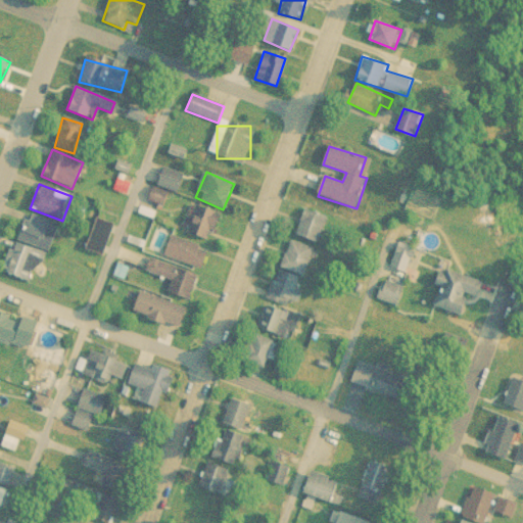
[(221,215),(188,202),(179,229),(211,240),(221,215)]
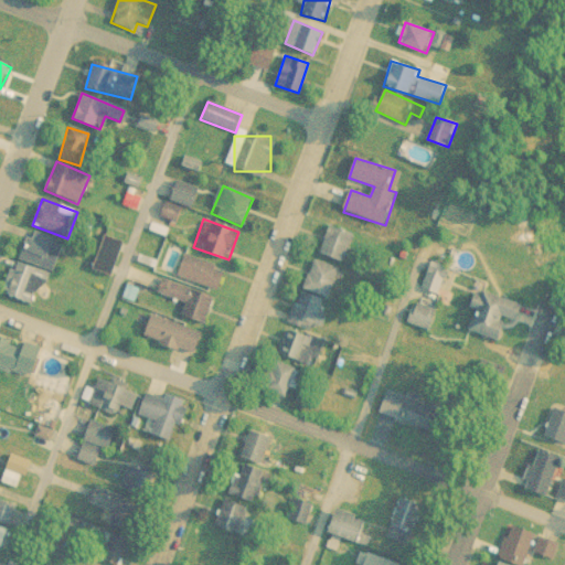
[(319,254),(345,263),(355,235),(329,225),(319,254)]
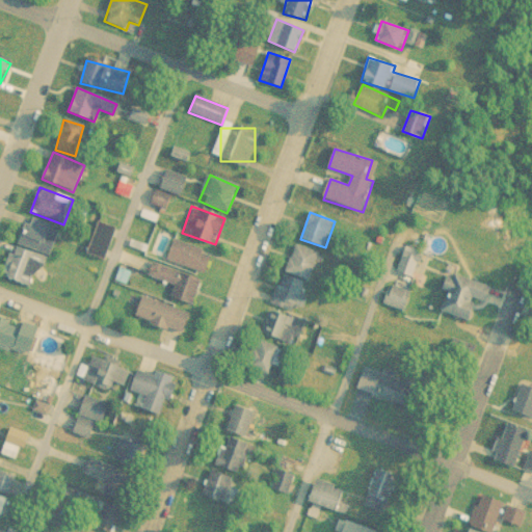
[(17,246),(6,278),(34,288),(46,257),(50,258),(59,230),(28,218),(19,246),(17,246)]
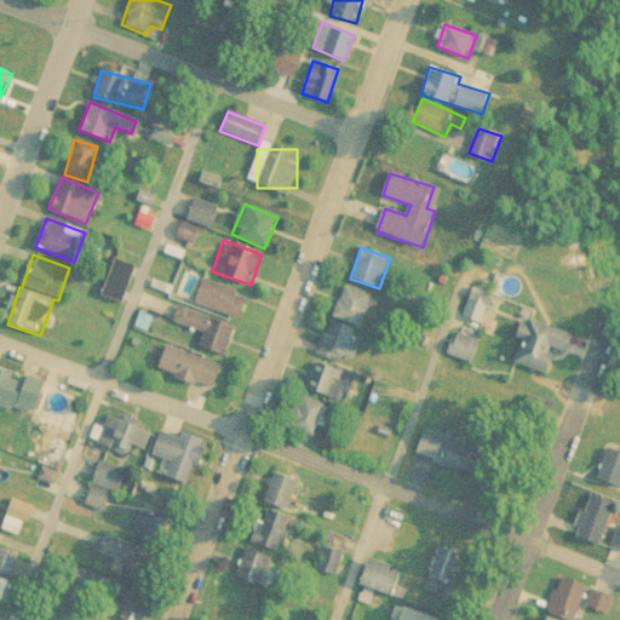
[(108,287),(125,293),(133,267),(116,262),(108,287)]
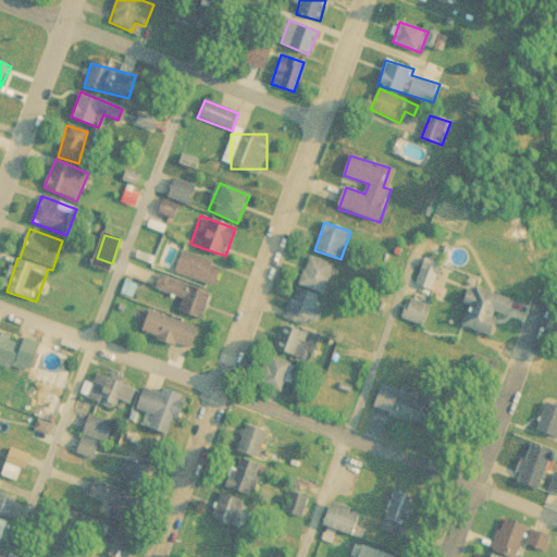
[(214,287),(222,265),(182,251),(174,273),(214,287)]
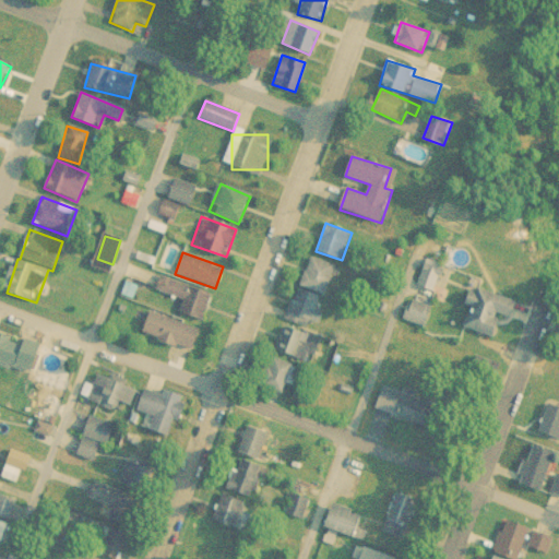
[(300,286),(326,296),(336,266),(311,258),(300,286)]
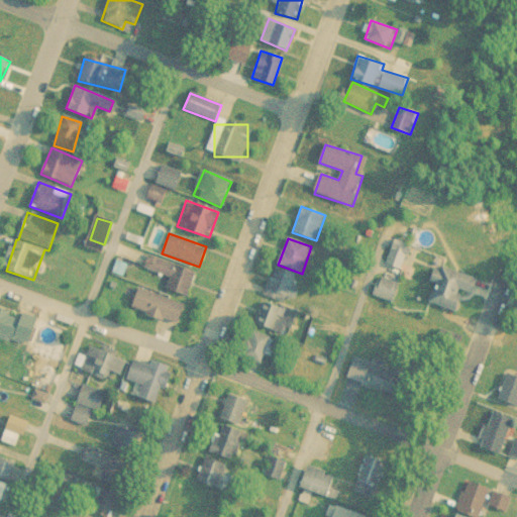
[(412,247),(395,239),(384,264),(401,272),(412,247)]
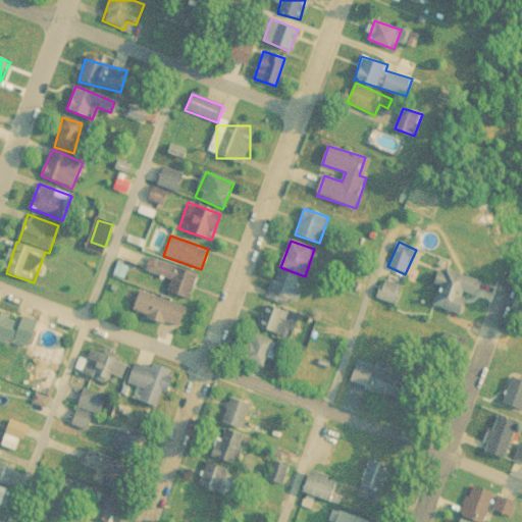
[(171,281),(167,293),(189,300),(198,275),(151,259),(146,272),(171,281)]
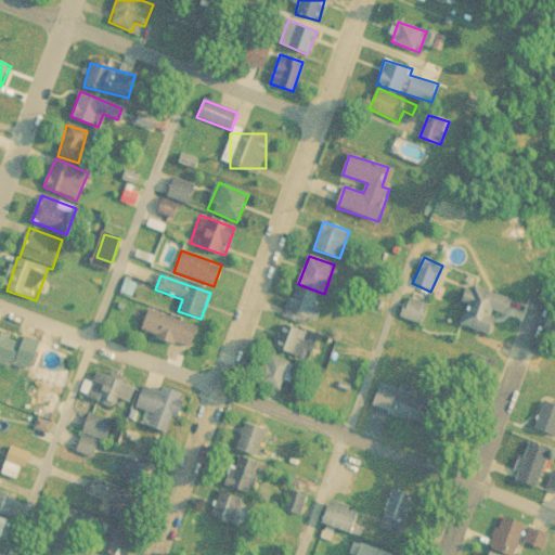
[(510,318),(516,302),(473,286),(459,325),(491,337),(500,313),(510,318)]
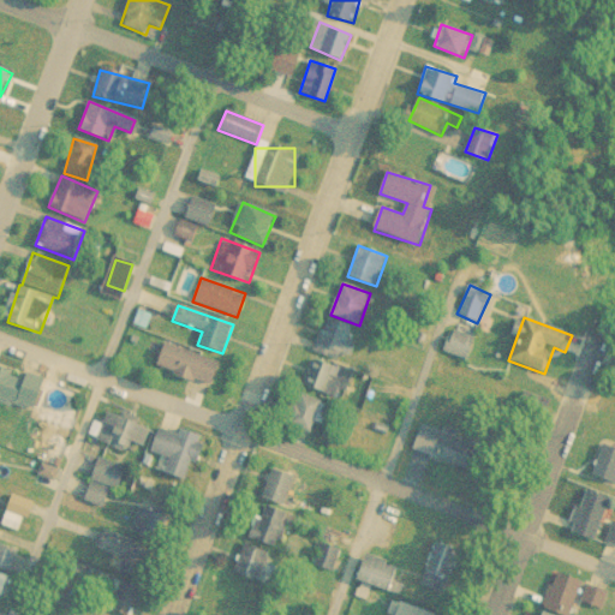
[(353,360),(358,342),(348,340),(353,326),(326,318),(317,351),(353,360)]
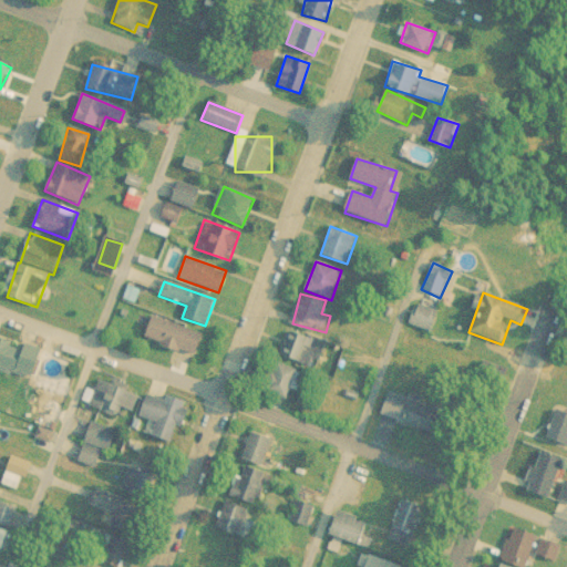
[(410,325),(430,331),(436,313),(415,307),(410,325)]
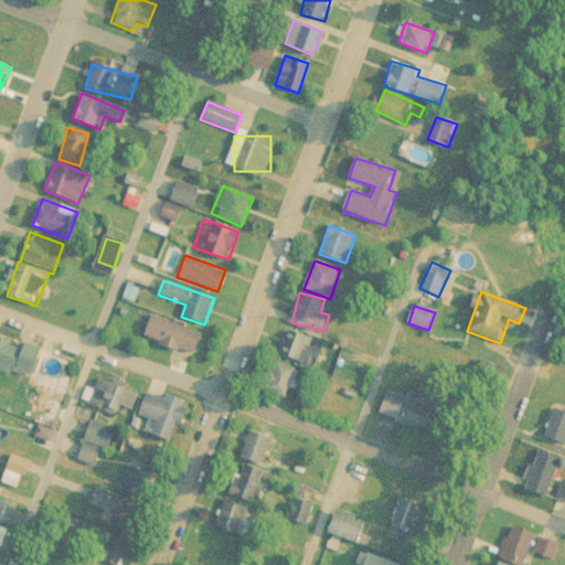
[(144,338),(196,354),(202,333),(150,317),(144,338)]
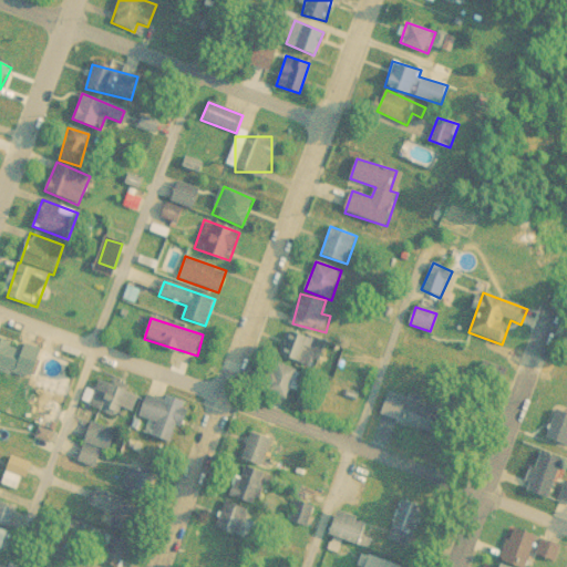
[(281,359),(319,366),(323,340),(287,332),(281,359)]
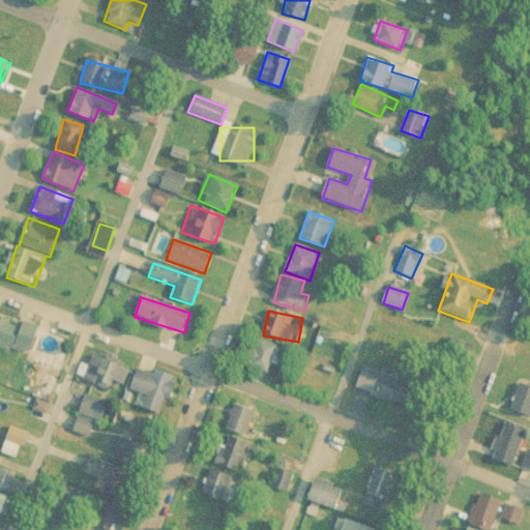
[(0,343),(33,354),(40,329),(0,317),(0,343)]
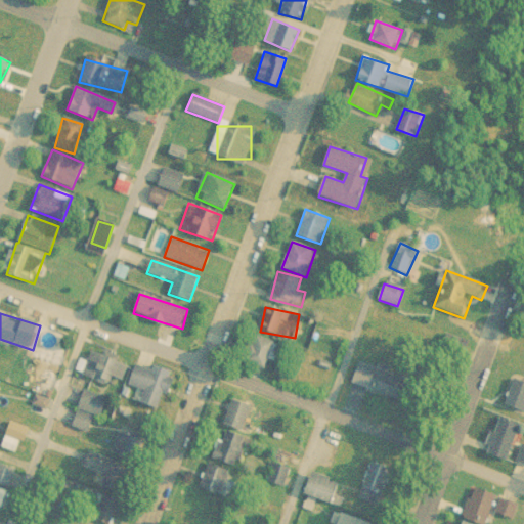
[(280,347),(258,335),(245,359),(266,372),(280,347)]
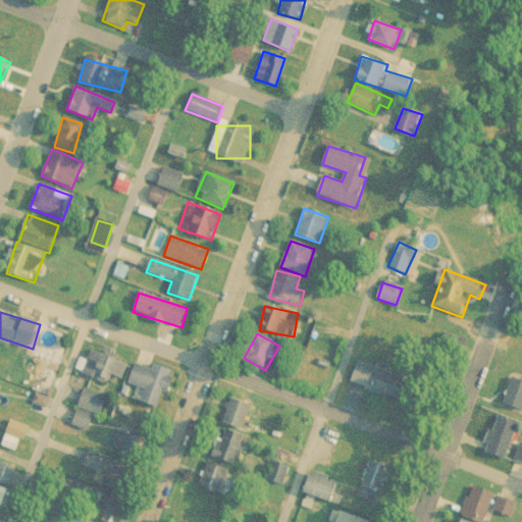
[(461,335),(437,335),(437,362),(461,362),(461,335)]
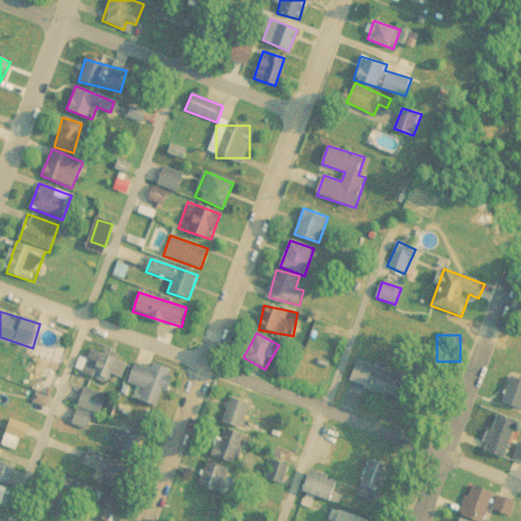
[(0,371),(1,372),(9,352),(0,348),(0,371)]
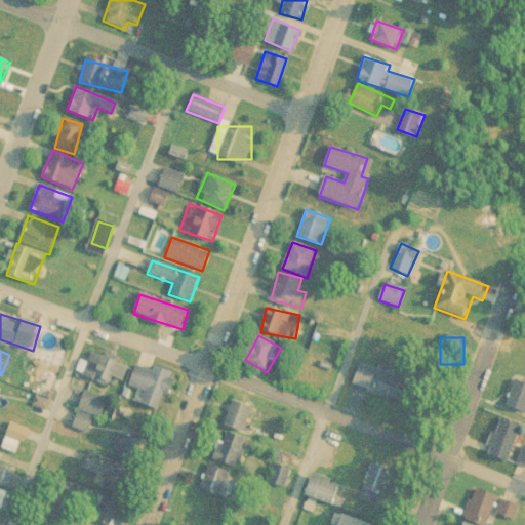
[(108,387),(112,377),(123,381),(129,367),(92,352),(82,375),(108,387)]
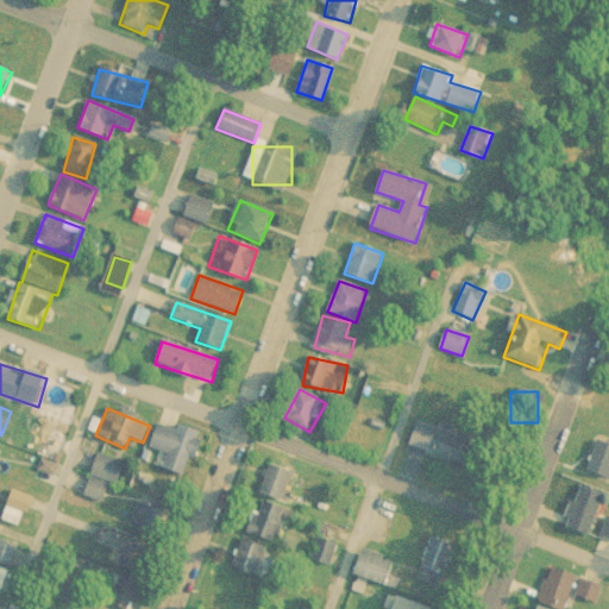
[(472,466),(481,440),(415,422),(408,449),(472,466)]
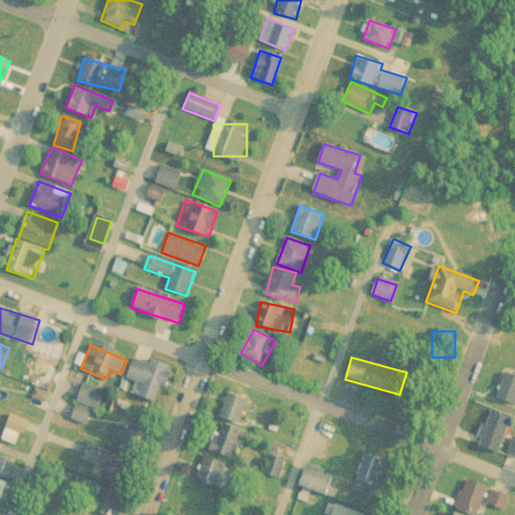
[(143,384),(139,396),(156,402),(161,388),(166,390),(172,373),(134,359),(127,378),(143,384)]
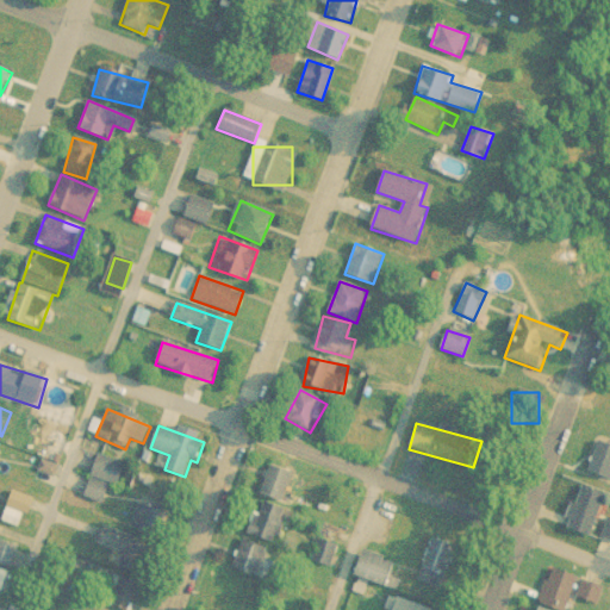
[(609,446),(597,441),(586,472),(609,479),(609,446)]
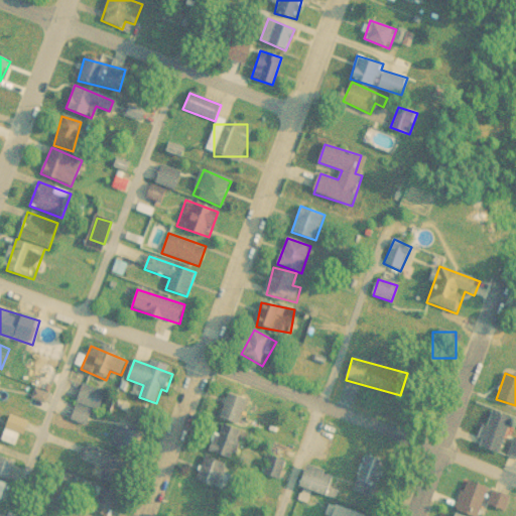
[(248,400),(229,394),(221,419),(240,425),(248,400)]
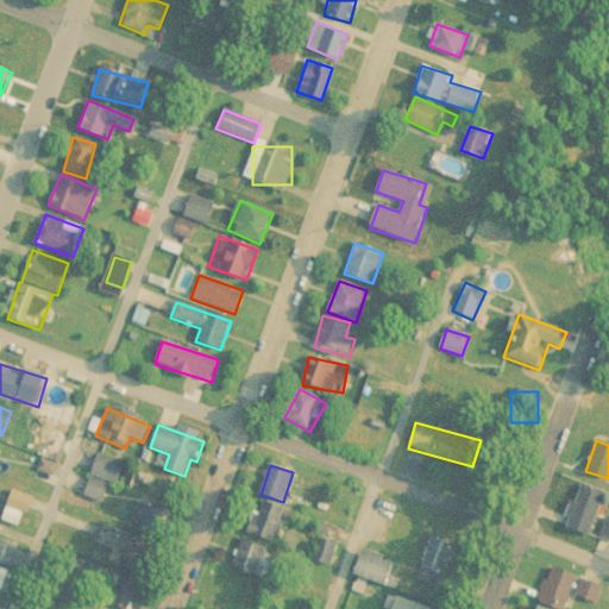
[(603,494),(577,485),(563,528),(590,537),(603,494)]
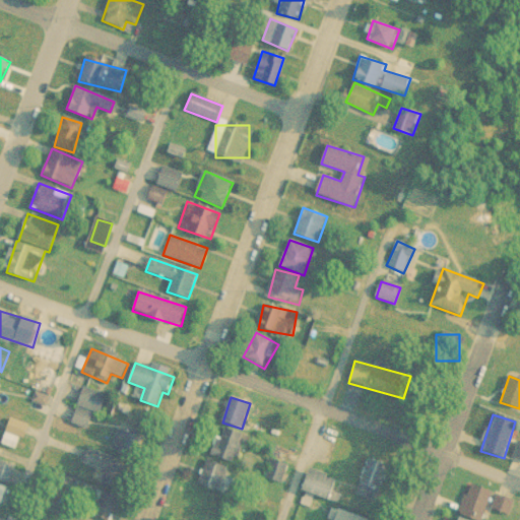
[(137,437),(117,428),(108,449),(128,458),(137,437)]
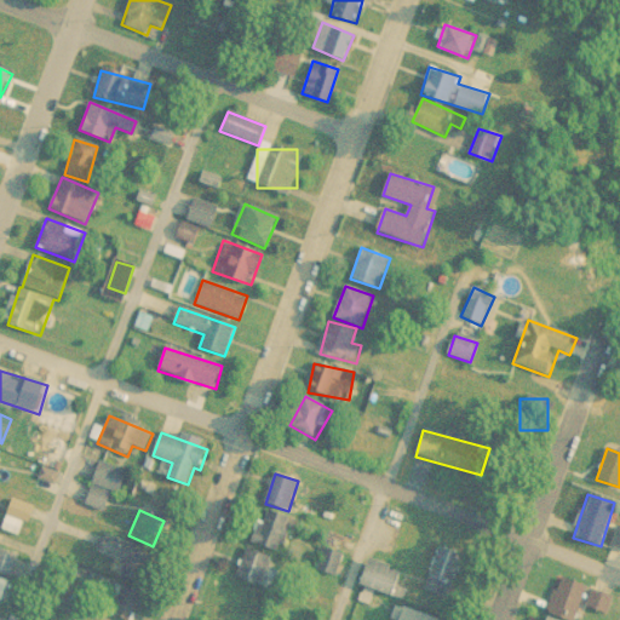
[(290,518),(257,514),(252,545),(283,551),(290,518)]
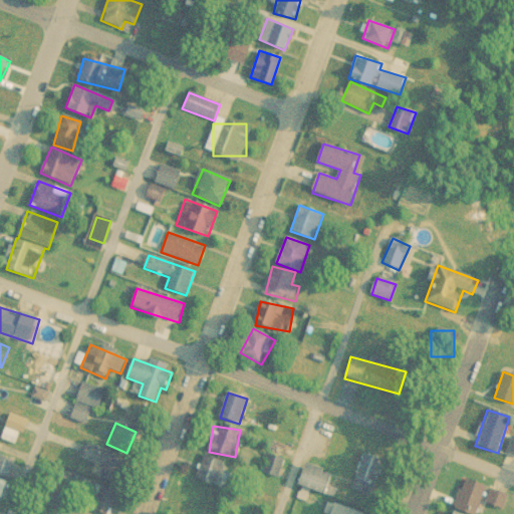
[(96,478),(121,484),(129,458),(84,446),(78,466),(98,472),(96,478)]
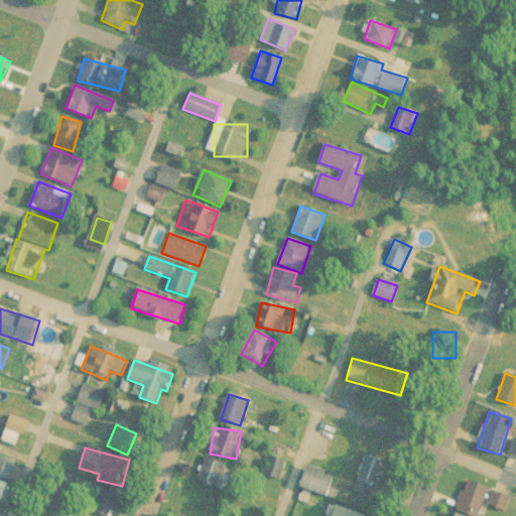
[(351,491),(372,499),(385,463),(364,455),(351,491)]
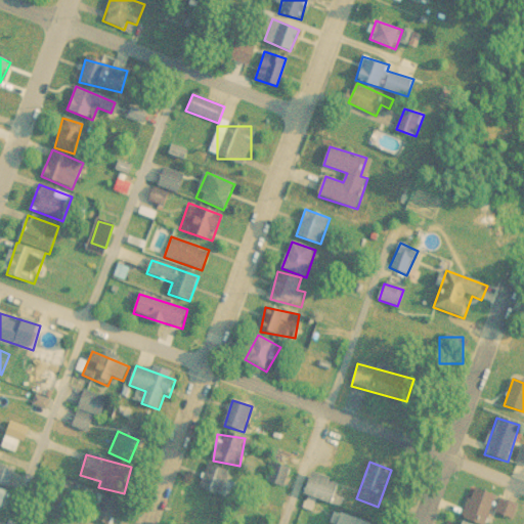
[(231,472),(206,464),(199,488),(223,495),(231,472)]
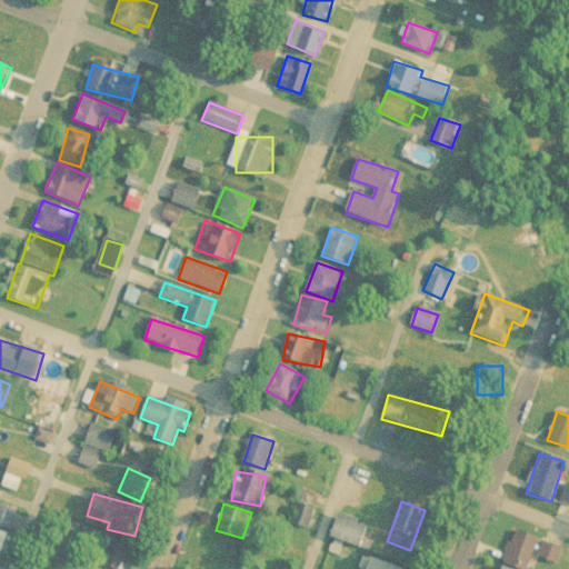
[(0,528),(10,531),(16,509),(0,505),(0,528)]
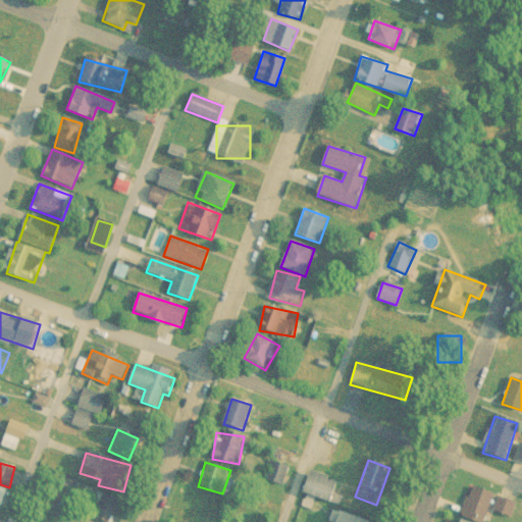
[(310,470),(303,493),(334,504),(342,481),(310,470)]
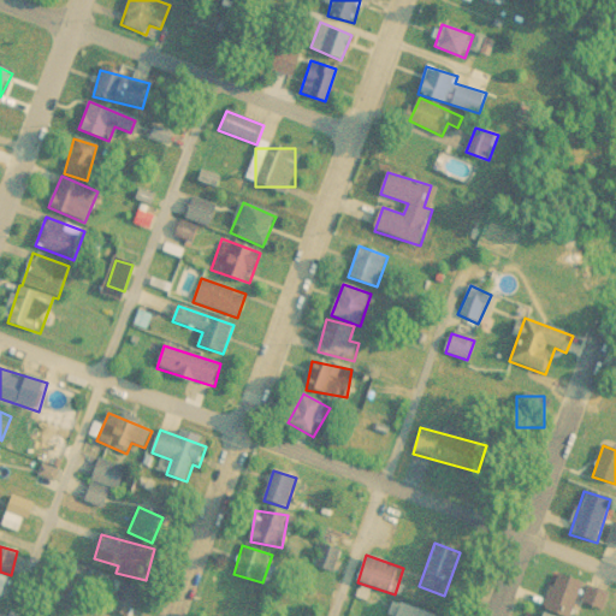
[(542,609),(563,615),(570,615),(584,584),(555,573),(542,609)]
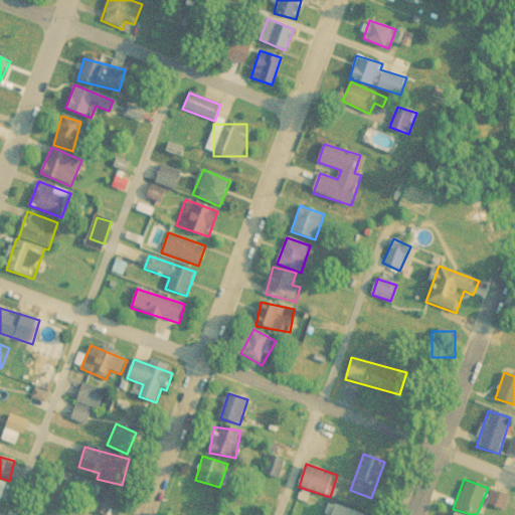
[(106,514),(119,500),(101,485),(86,503),(100,514),(106,514)]
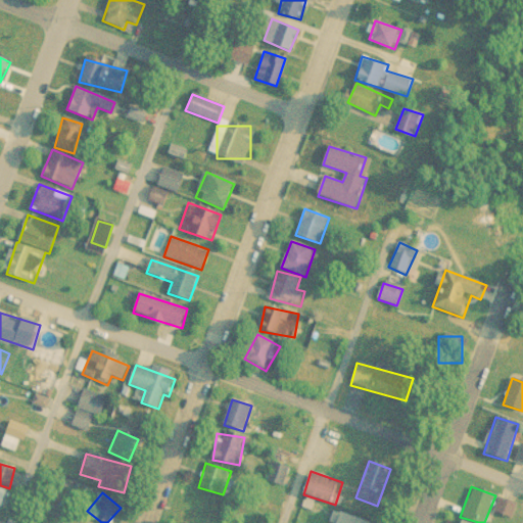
[(517,506),(500,497),(493,511),(510,519),(517,506)]
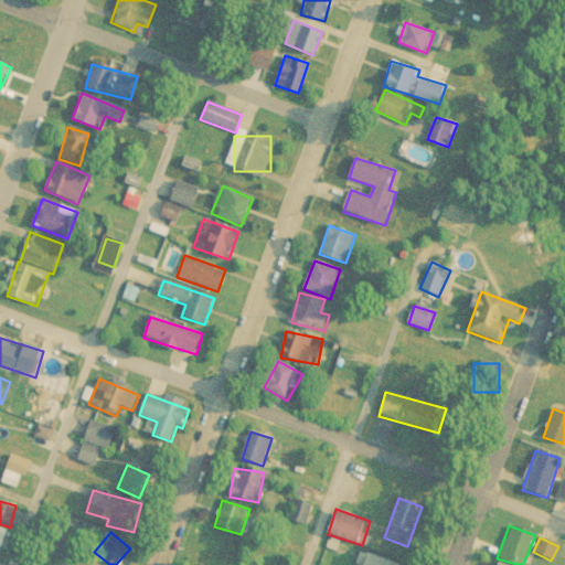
[(397,564),(363,553),(358,564),(397,564)]
